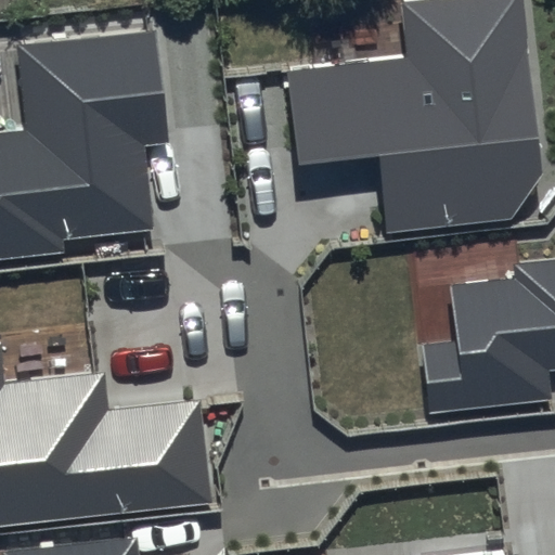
[(523,0),(400,0),(407,57),(289,71),(299,165),(378,155),(387,232),(512,219),(542,178),(523,0)]
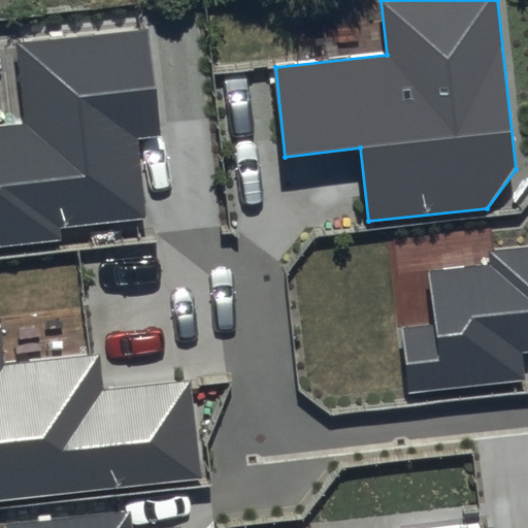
[(147,27),(12,42),(23,124),(0,126),(0,252),(62,244),(60,228),(145,218),(136,138),(160,135),(147,27)]
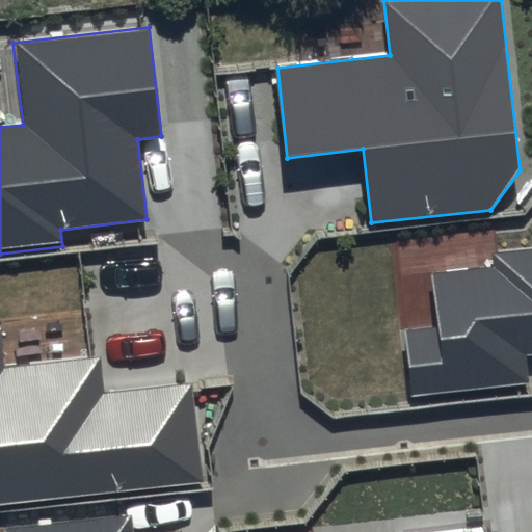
[(531,241),(496,246),(498,264),(429,272),(435,327),(404,331),(413,395),(531,380),(528,351),(531,350),(531,241)]
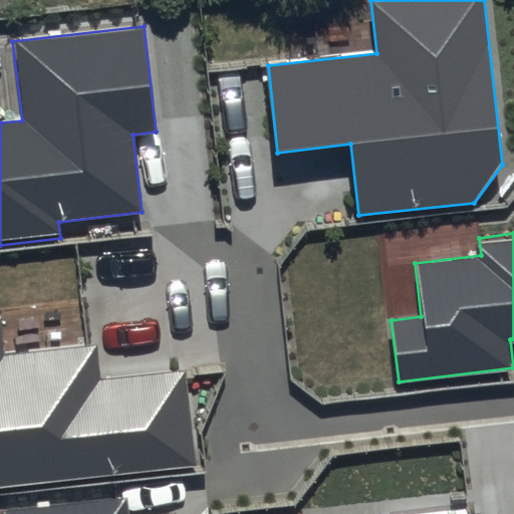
[(0,329),(0,489),(197,466),(186,367),(101,377),(97,342),(3,353),(0,329)]
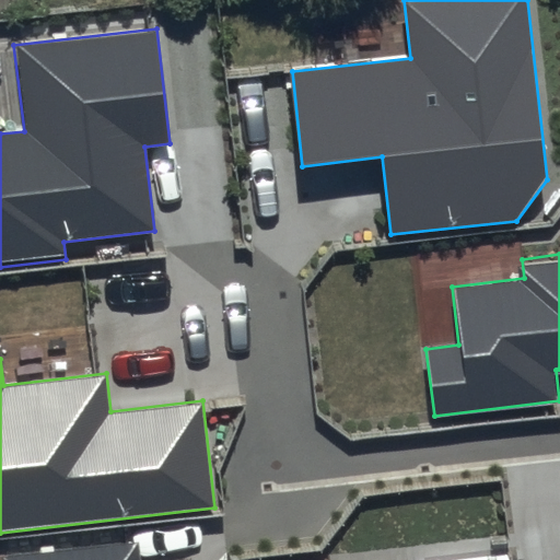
[(137,559),(135,537),(1,553),(1,559),(137,559)]
